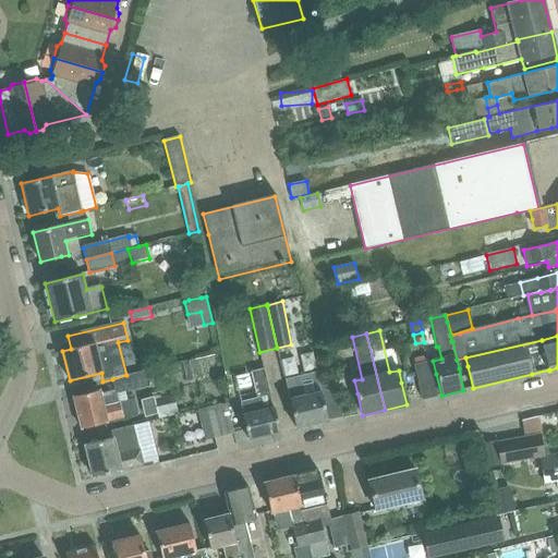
[(414,365),(423,400),(437,397),(428,361),(414,365)]
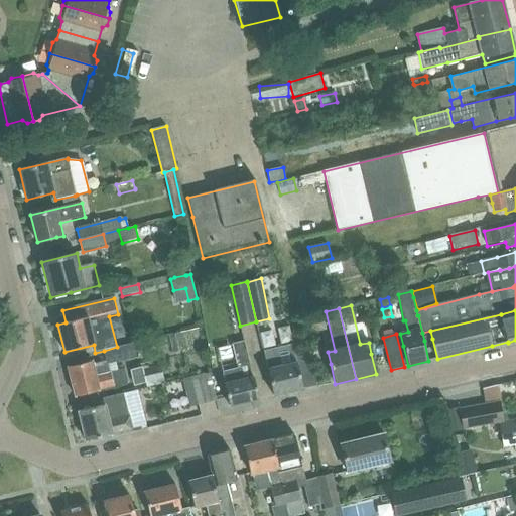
[(94,366),(92,361),(68,367),(75,397),(128,384),(124,370),(118,372),(115,363),(138,357),(134,342),(117,347),(104,351),(107,363),(94,366)]
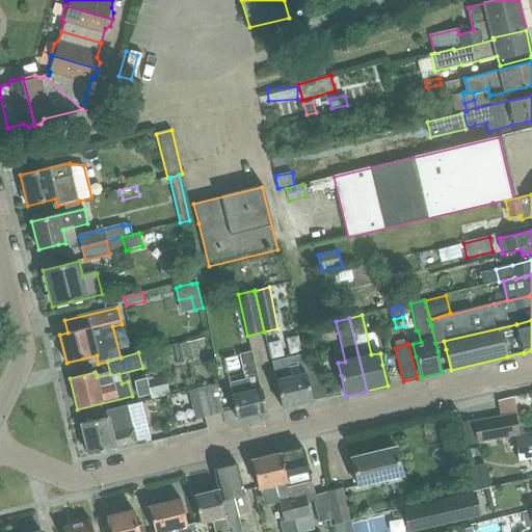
[(239,355),(245,376),(244,376),(245,380),(230,384),(233,395),(231,396),(237,419),(267,411),(258,373),(257,373),(251,352),(239,355)]
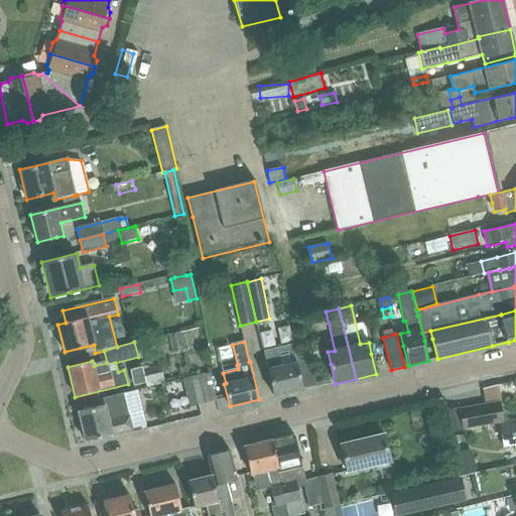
[(297,364),(294,352),(292,344),(278,347),(279,351),(264,355),(273,396),(302,389),(297,364)]
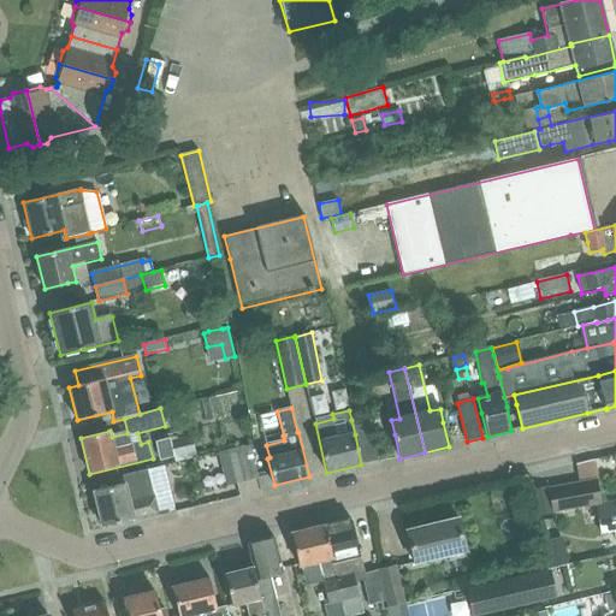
[(355,434),(361,465),(378,461),(367,416),(351,420),(355,434)]
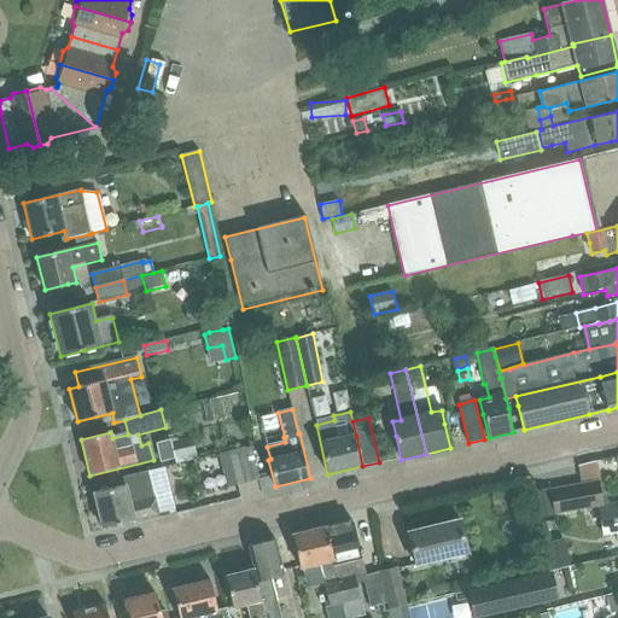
[(197,455),(192,438),(172,443),(175,461),(181,460),(182,464),(196,460),(196,455),(197,455)]
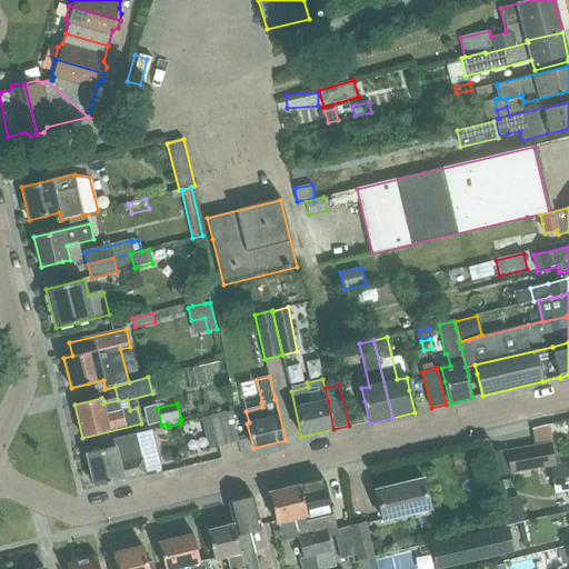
[(212,420),(219,447),(233,443),(227,417),(212,420)]
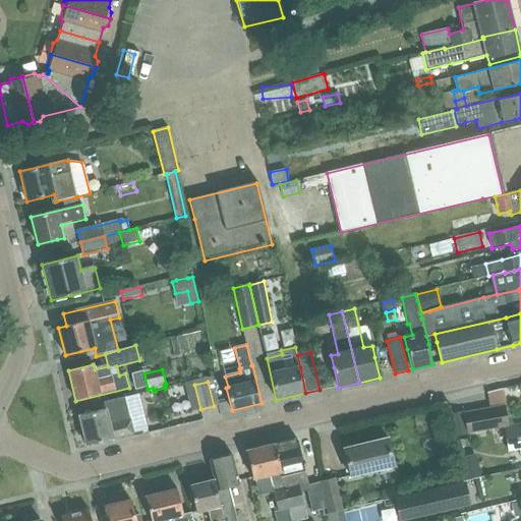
[(486,400),(502,398),(501,387),(485,389),(486,400)]
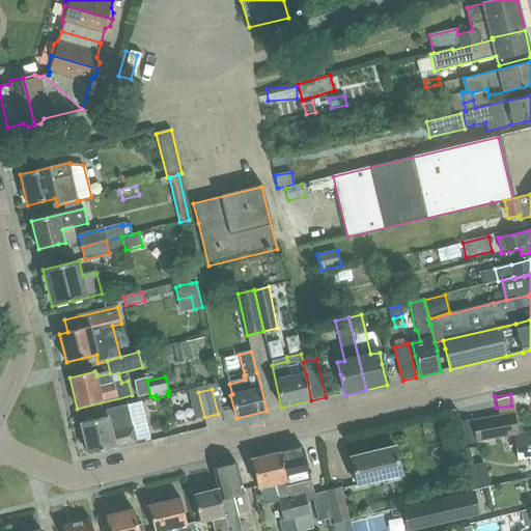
[(133,428),(127,404),(106,410),(107,418),(81,424),(88,453),(136,442),(133,428)]
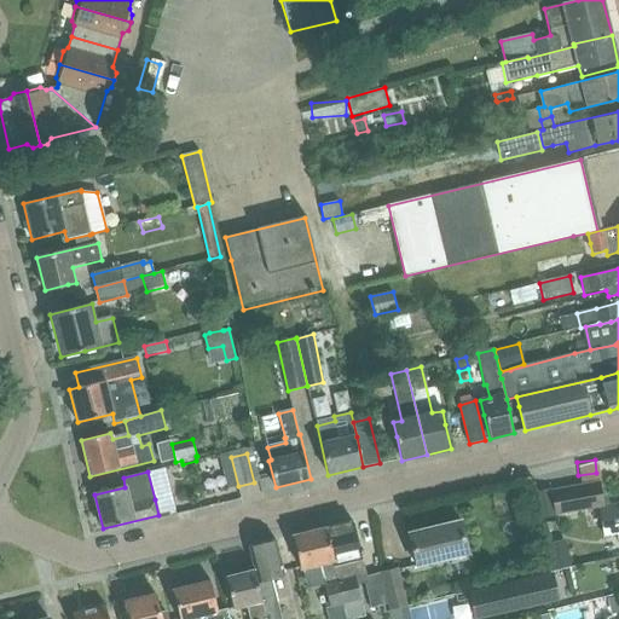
[(556,515),(600,507),(603,507),(600,482),(551,491),(556,515)]
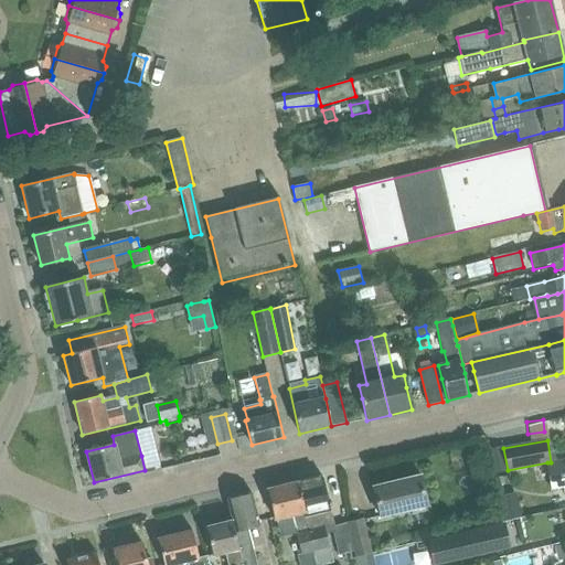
[(552,490),(564,487),(564,465),(564,459),(551,462),(547,462),(552,490)]
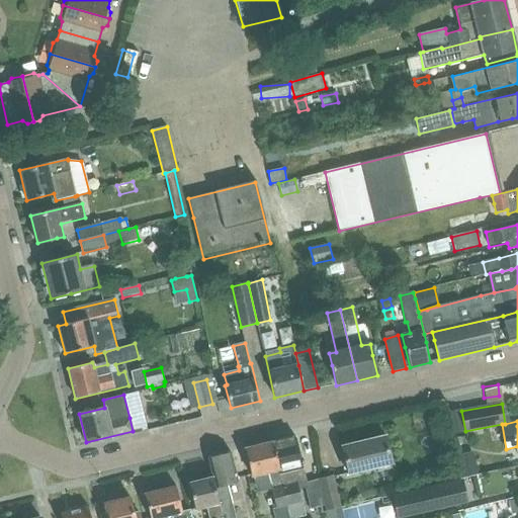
[(342,446),(347,465),(349,475),(393,464),(385,435),(342,446)]
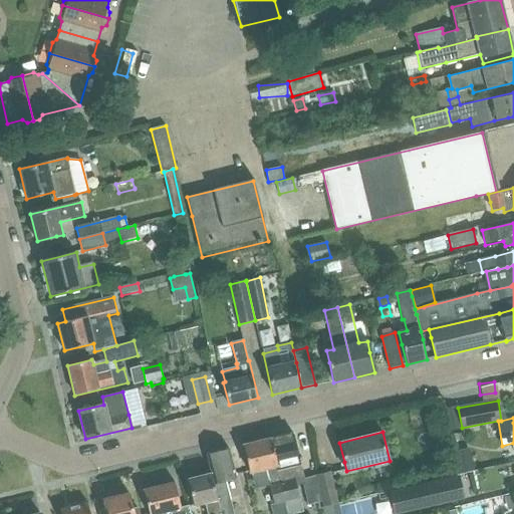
[(322,502),(315,476),(303,480),(300,467),(301,467),(293,434),(270,439),(285,502),(300,499),(297,486),(303,485),(305,493),(308,505),(322,502)]
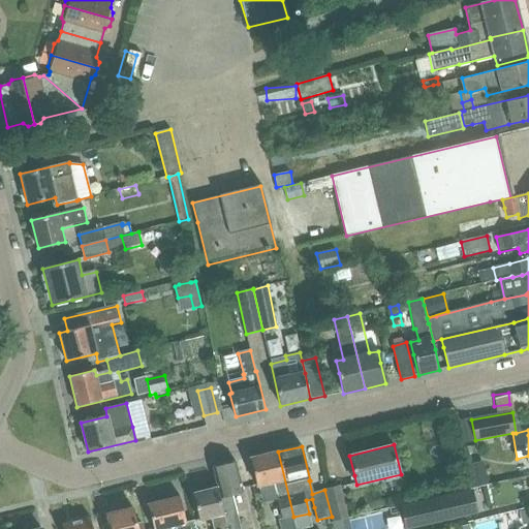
[(293,517),(278,452),(250,459),(257,488),(274,484),(283,520),(285,519),(292,518),(293,517)]
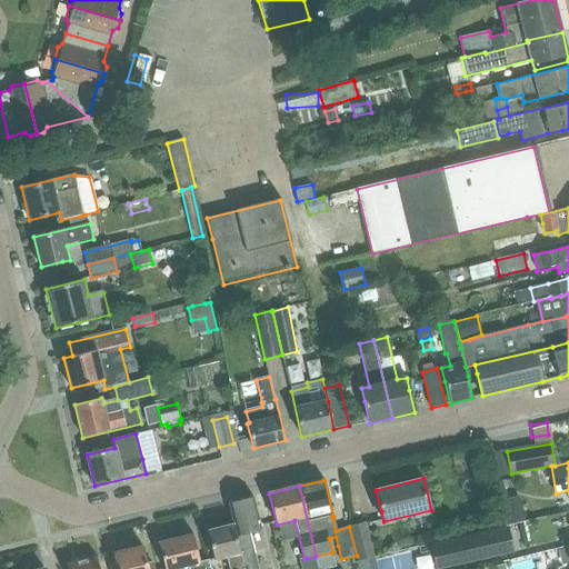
[(229,502),(235,525),(245,568),(258,568),(249,533),(261,530),(253,497),(229,502)]
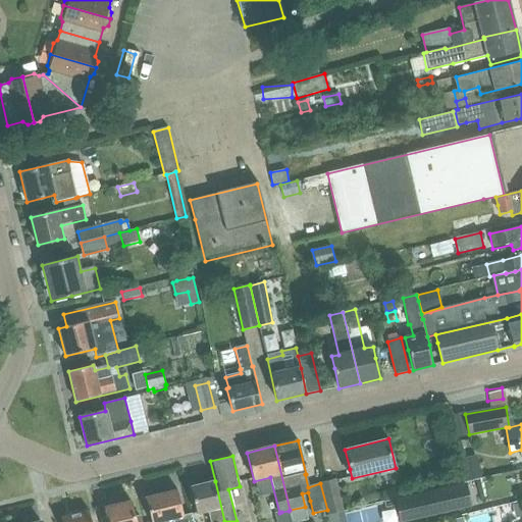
[(478,467),(467,470),(469,481),(481,478),(478,467)]
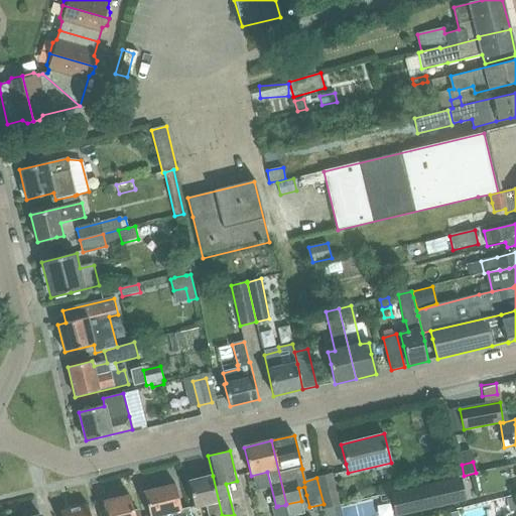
[(325,509),(339,506),(332,475),(316,478),(324,504),(325,509)]
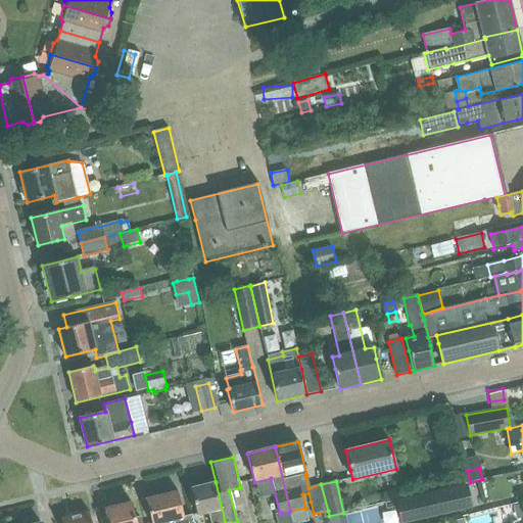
[(225,522),(216,482),(191,488),(197,515),(210,512),(212,522),(225,522)]
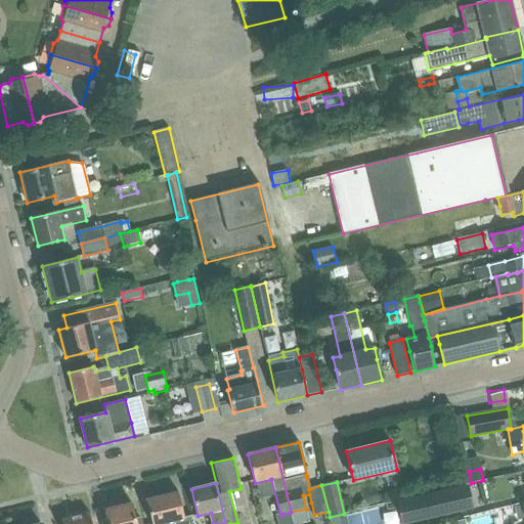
[(467,486),(399,503),(403,523),(472,509),(467,486)]
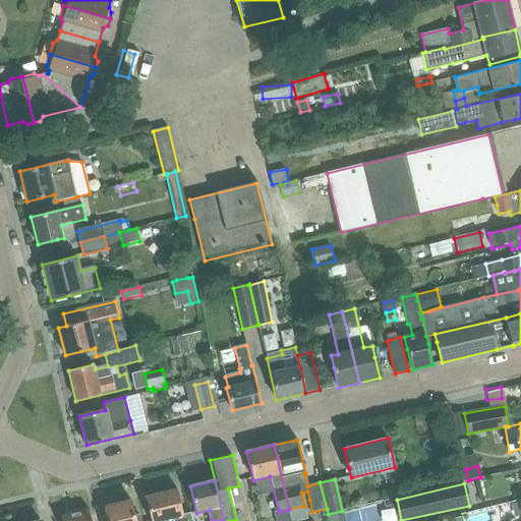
[(193,520),(193,518),(185,520),(177,489),(146,497),(151,520),(161,520),(177,517),(178,520),(193,520)]
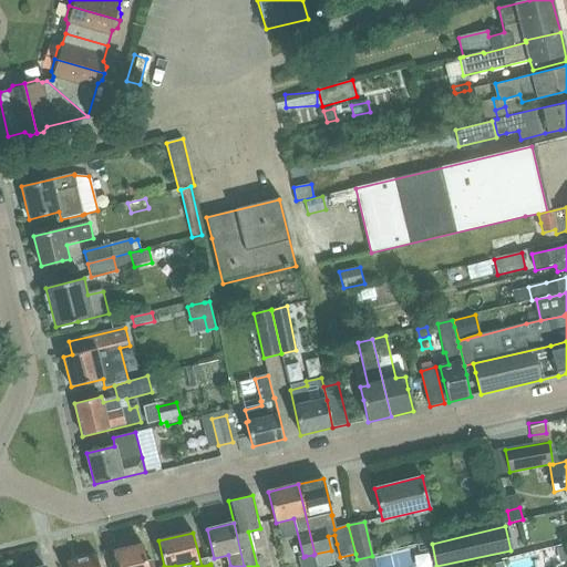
[(114,552),(117,566),(153,566),(152,560),(146,563),(142,545),(114,552)]
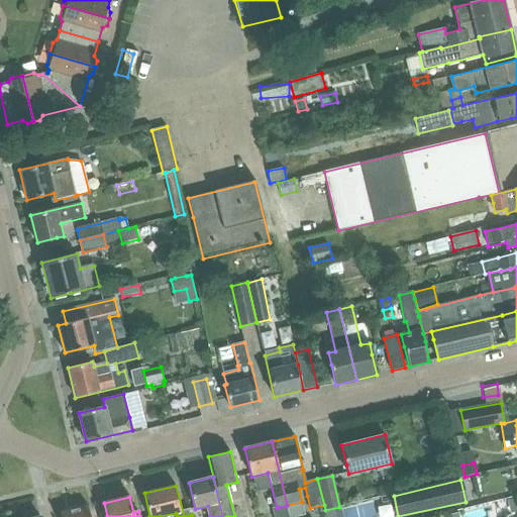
[(61,513),(62,516),(91,516),(89,506),(61,513)]
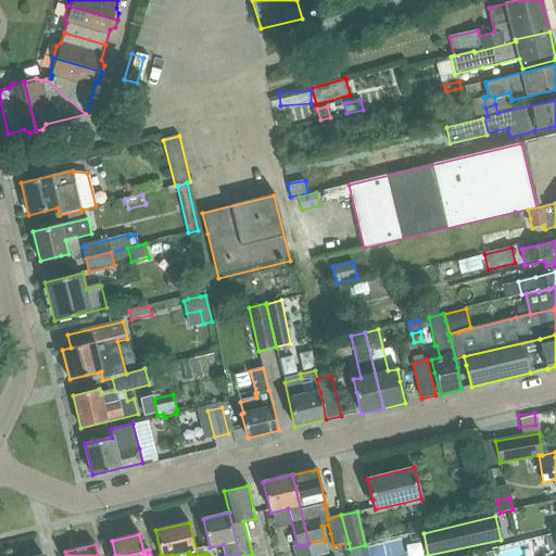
[(298,546),(292,547),(294,555),(310,555),(307,544),(300,545),(298,546)]
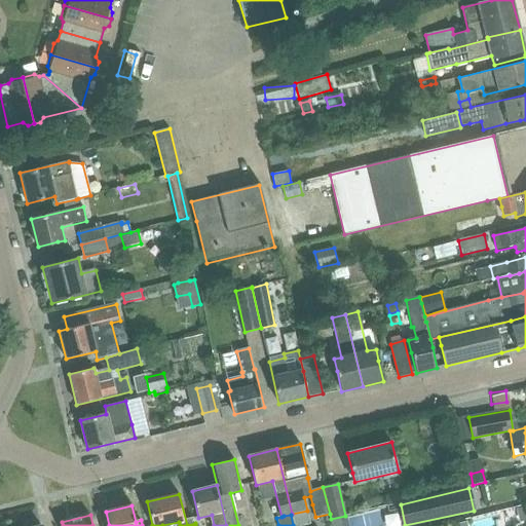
[(348,525),(346,515),(345,516),(331,519),(329,520),(330,525),(348,525)]
